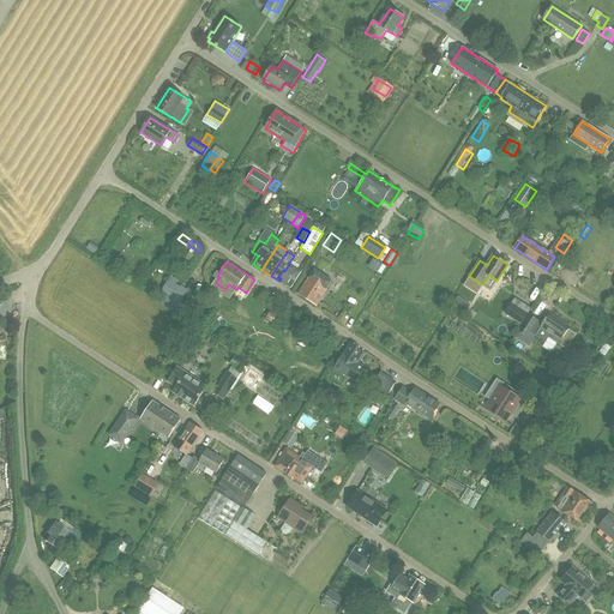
[(281,278),(280,281),(287,286),(290,288),(301,272),(298,269),(289,264),(284,271),(283,270),(278,277),(281,278)]
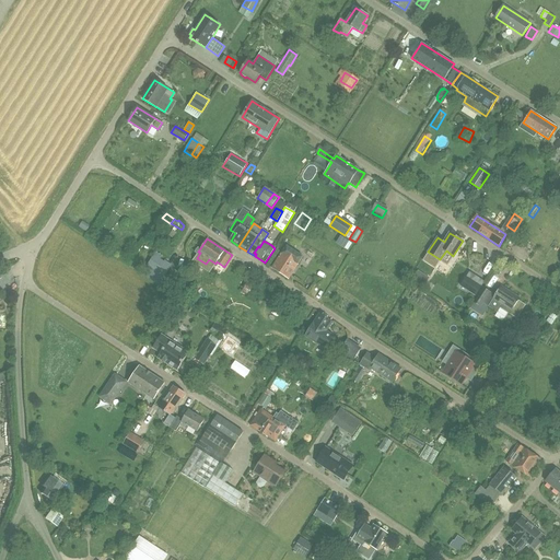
[(271,268),(288,279),(303,256),(286,245),(271,268)]
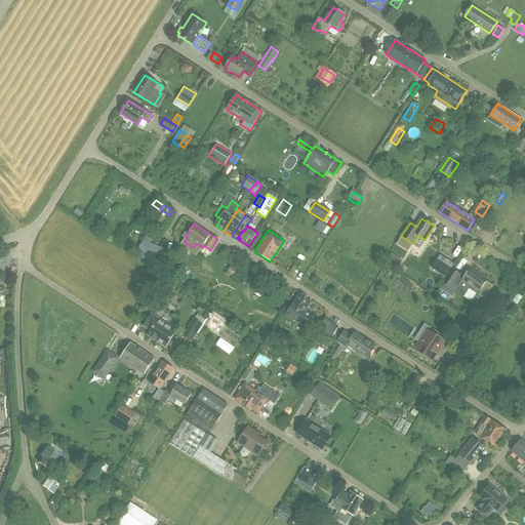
[(137,249),(139,250),(148,255),(148,254),(154,245),(144,239),(137,249)]
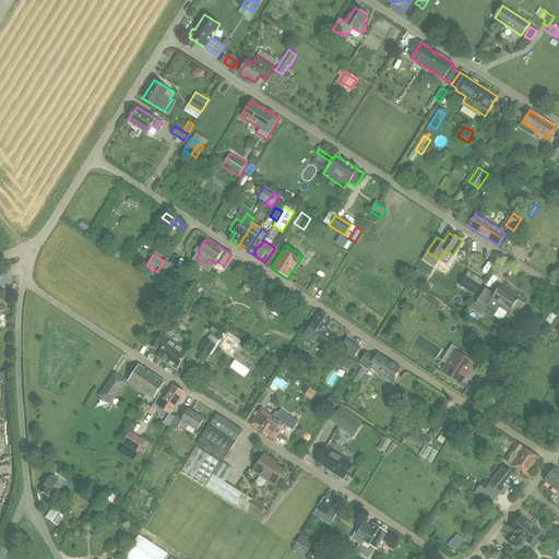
[(170,268),(163,281),(171,286),(179,273),(170,268)]
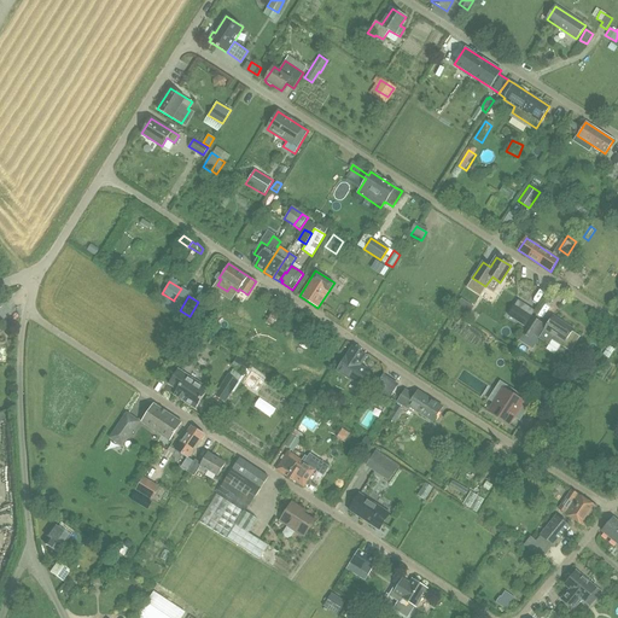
[(472,305),(460,298),(455,307),(466,314),(472,305)]
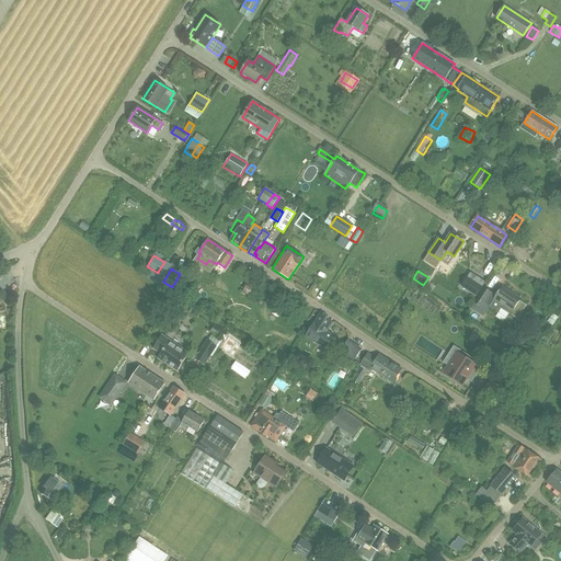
[(483,287),(468,277),(461,286),(478,296),(483,287)]
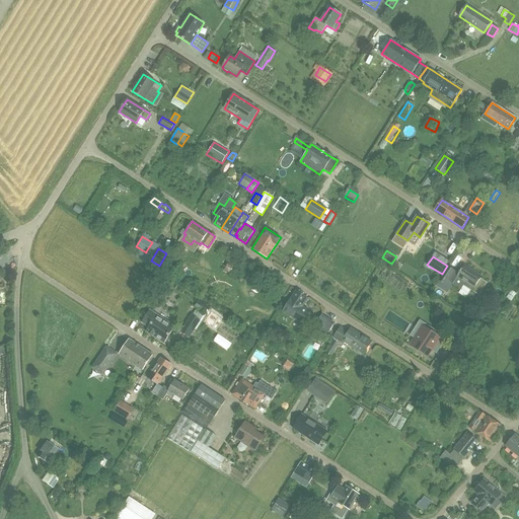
[(223,270),(230,274),(236,265),(229,260),(223,270)]
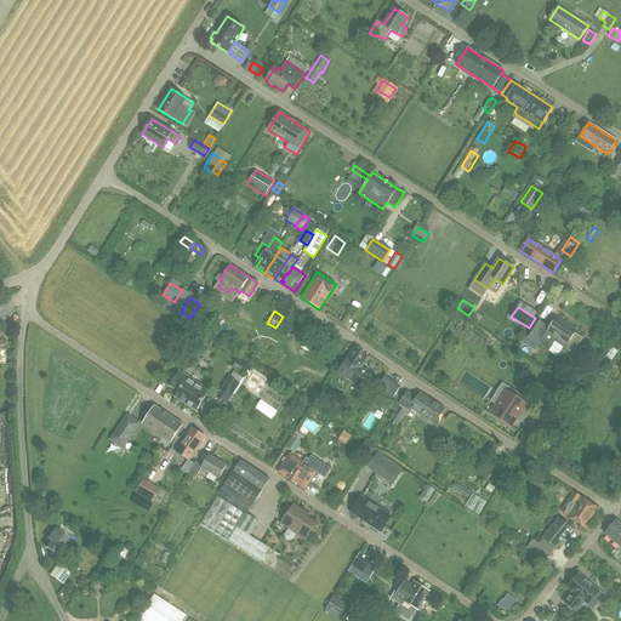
[(200,329),(204,323),(197,318),(193,324),(200,329)]
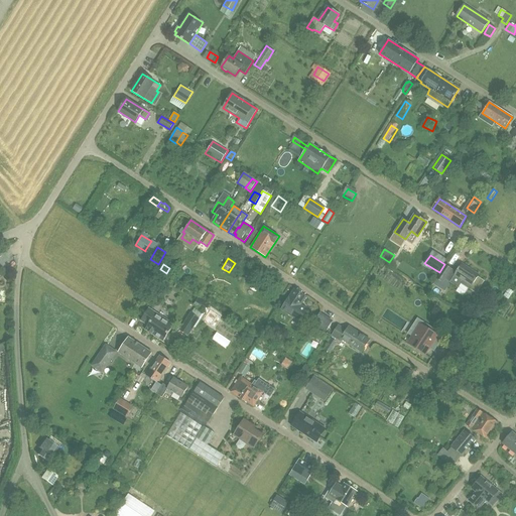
[(438,280),(434,286),(444,292),(450,282),(458,287),(463,281),(471,286),(472,285),(475,286),(477,286),(479,285),(481,282),(482,280),(480,278),(478,276),(479,275),(462,264),(457,272),(445,265),(436,279),(438,280)]
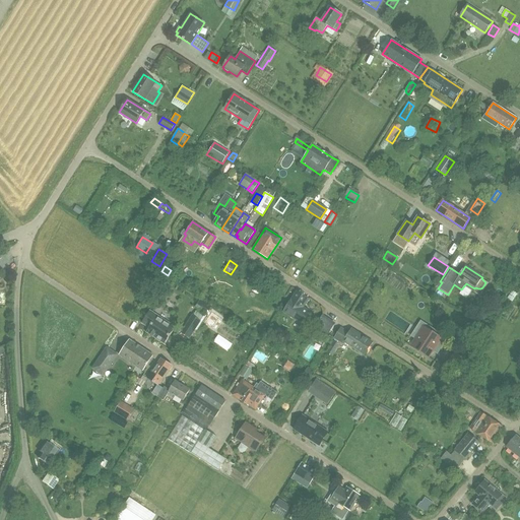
[(297,290),(282,312),(296,320),(297,319),(300,320),(304,314),(301,312),(309,300),(297,290)]
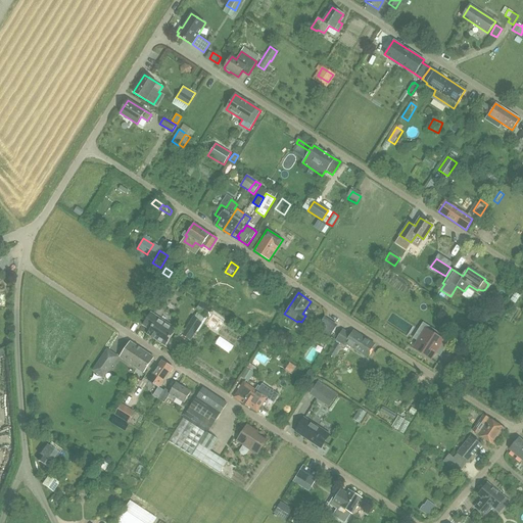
[(516,292),(511,300),(515,303),(520,295),(516,292)]
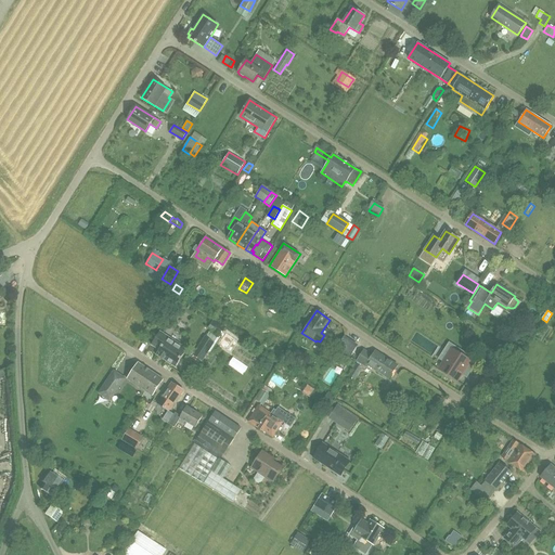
[(221,333),(224,328),(213,320),(207,328),(214,333),(216,330),(221,333)]
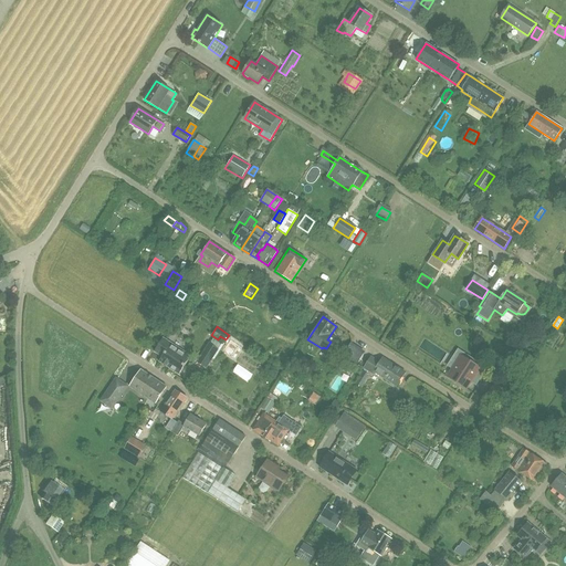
[(154,352),(161,356),(159,362),(161,363),(161,364),(166,366),(178,374),(189,357),(184,354),(185,353),(163,338),(154,352)]
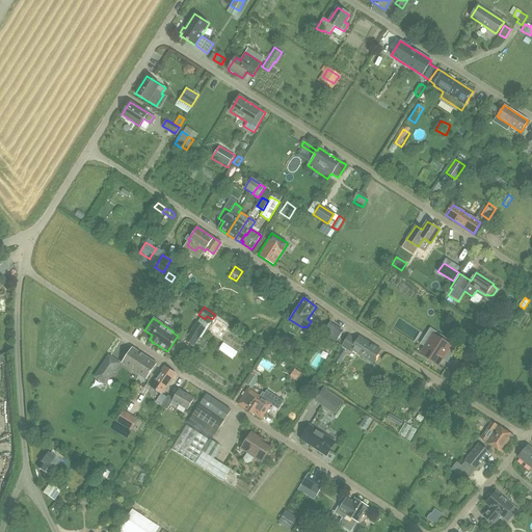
[(193,346),(206,328),(195,322),(184,340),(193,346)]
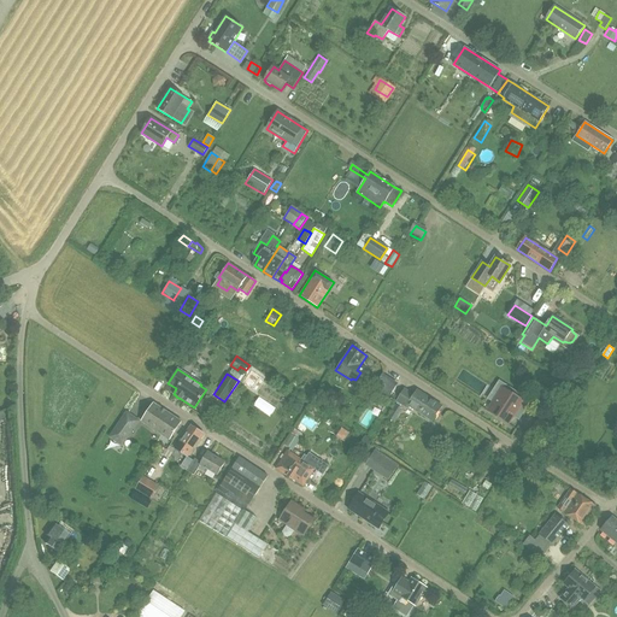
[(570,383),(575,386),(579,383),(580,380),(579,376),(575,374),(570,376),(569,380),(570,383)]
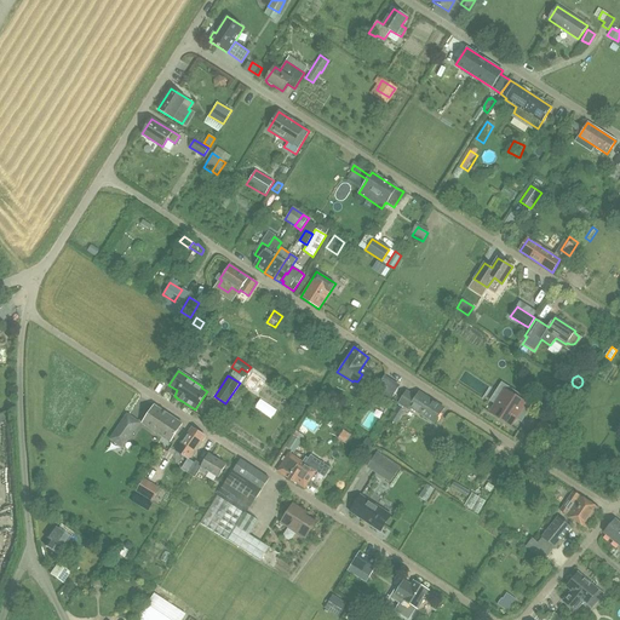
[(399,386),(384,377),(377,389),(390,399),(399,386)]
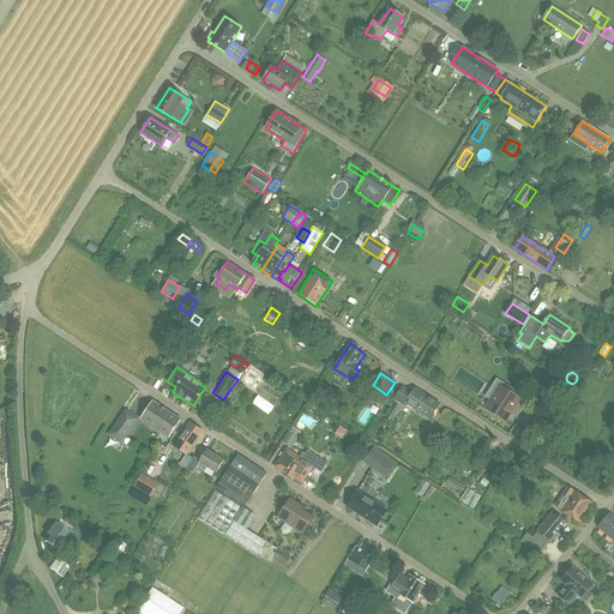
[(500,386),(486,408),(506,421),(521,399),(500,386)]
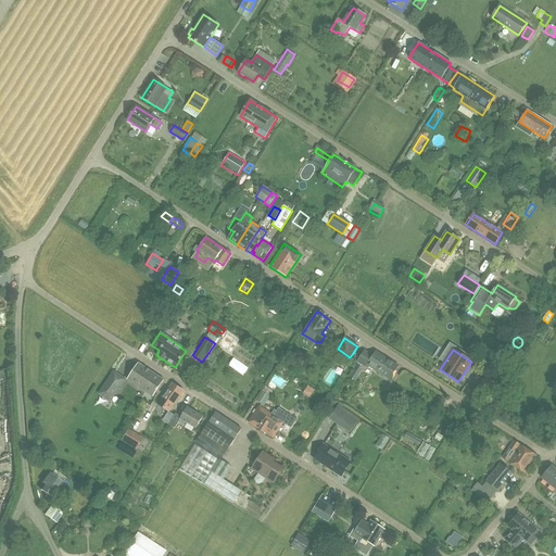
[(338,352),(333,359),(340,363),(344,356),(338,352)]
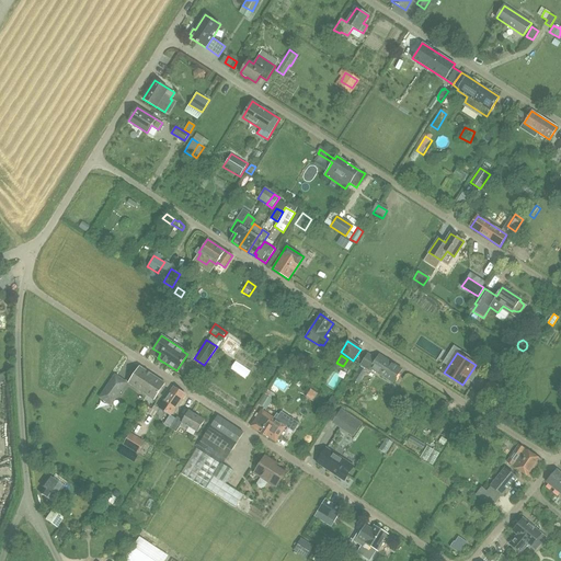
[(370,368),(393,382),(401,369),(378,355),(376,358),(370,368)]
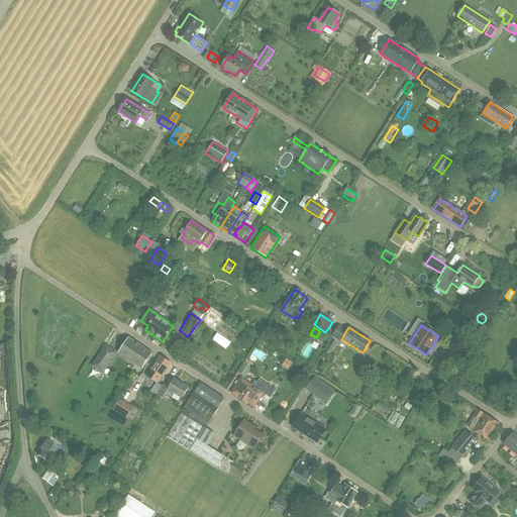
[(118,352),(142,369),(151,353),(127,338),(118,352)]
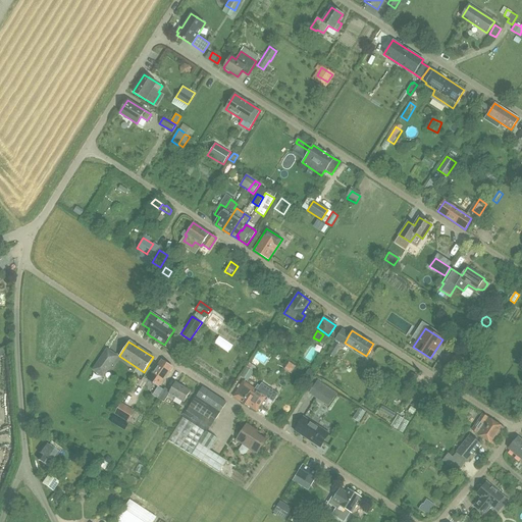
[(318,343),(307,359),(316,364),(326,348),(318,343)]
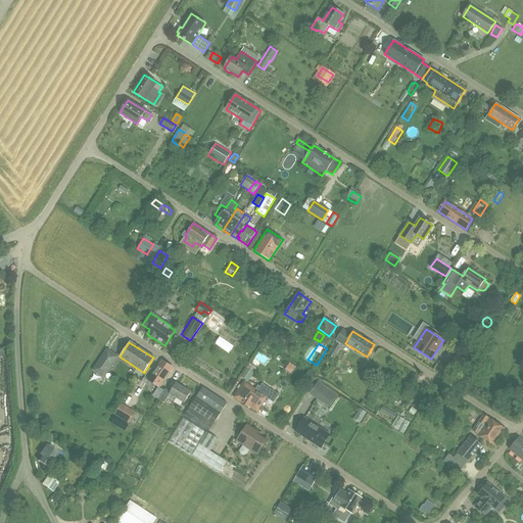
[(327,355),(333,360),(340,346),(335,343),(327,355)]
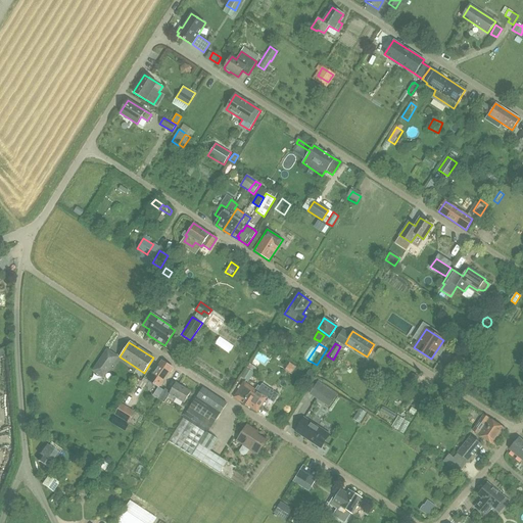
[(103,378),(119,355),(106,348),(92,371),(103,378)]
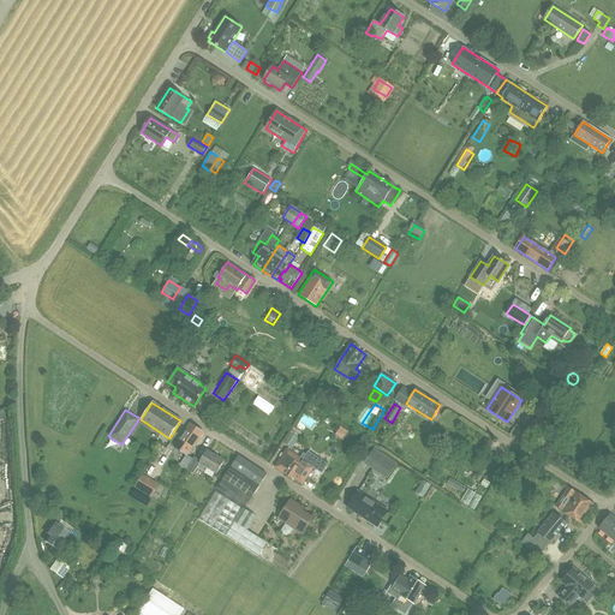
[(541,413),(530,430),(543,439),(554,422),(541,413)]
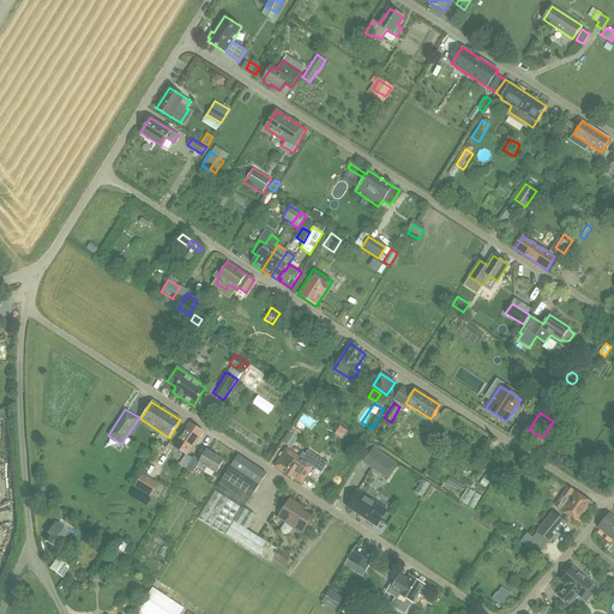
[(323,437),(330,427),(324,422),(317,433),(323,437)]
